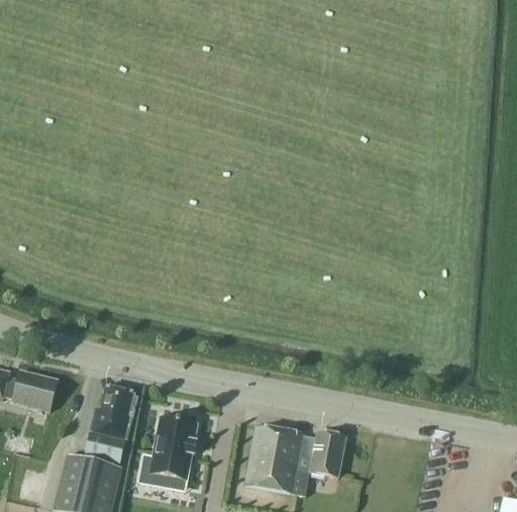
[(13,398),(12,402),(49,411),(57,380),(19,371),(18,378),(7,375),(8,371),(0,368),(0,398),(0,399),(1,395),(13,398)]
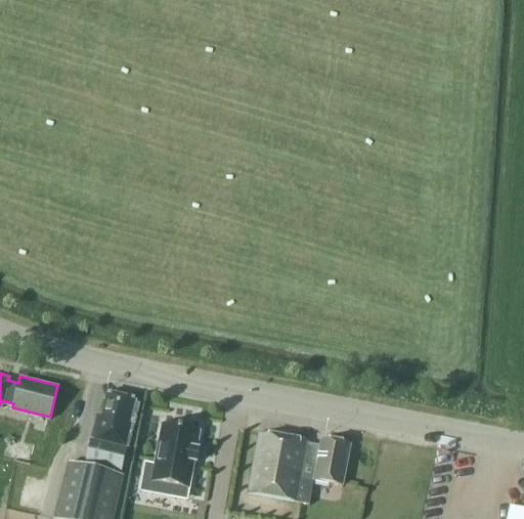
[(130,441),(136,414),(133,413),(136,397),(106,390),(101,413),(96,412),(84,464),(69,460),(55,518),(58,518),(112,518),(123,473),(121,472),(128,440),(130,441)]
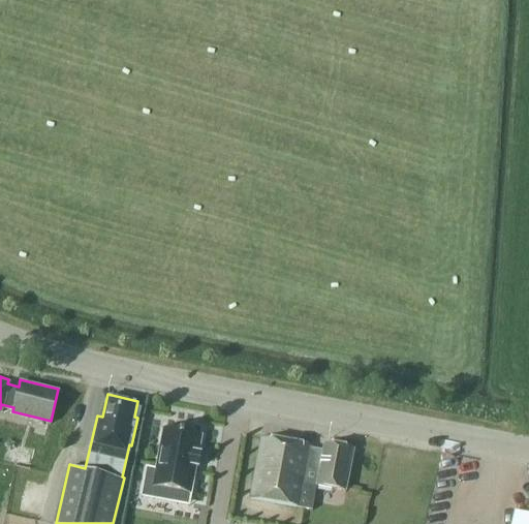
[(196,452),(199,434),(163,427),(153,484),(189,491),(194,465),(197,465),(199,452),(196,452)]
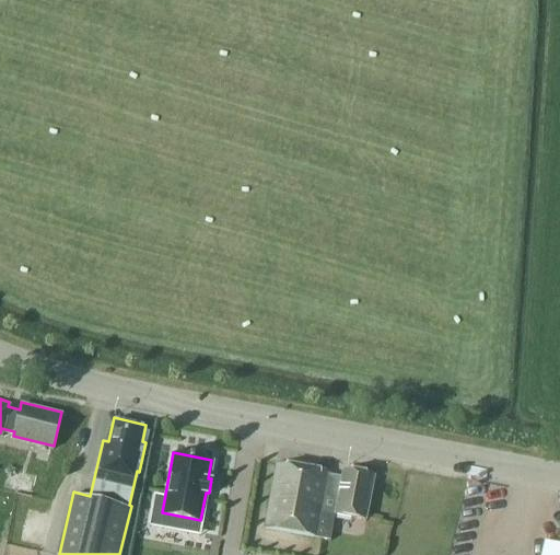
[(264,524),(329,536),(334,511),(365,518),(374,473),(343,467),(341,474),(329,472),(330,470),(276,460),(264,524)]
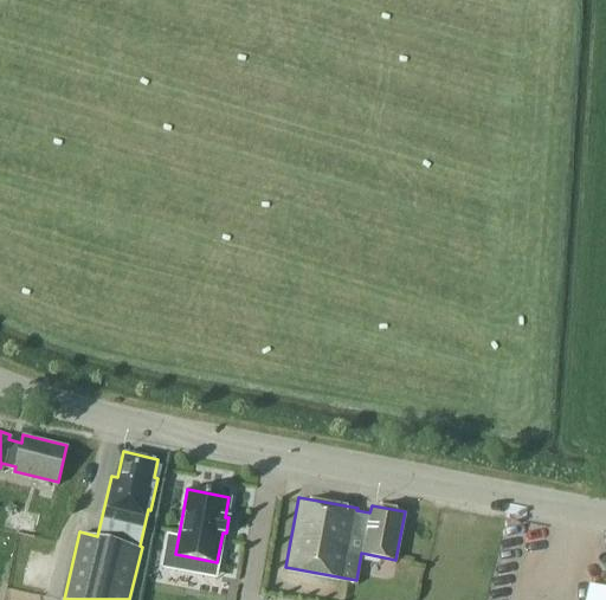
[(605,599),(605,587),(590,584),(586,599),(605,599)]
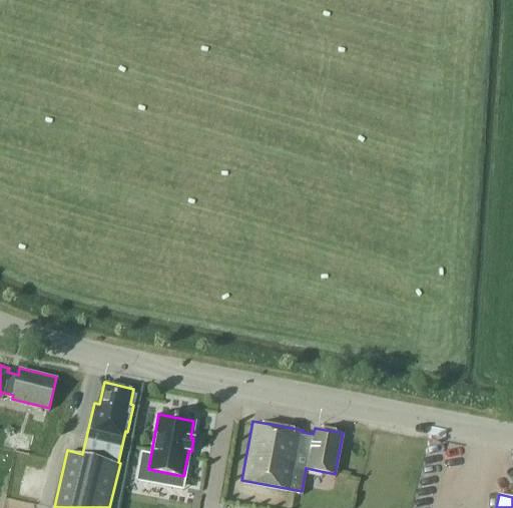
All buildings are outlined.
